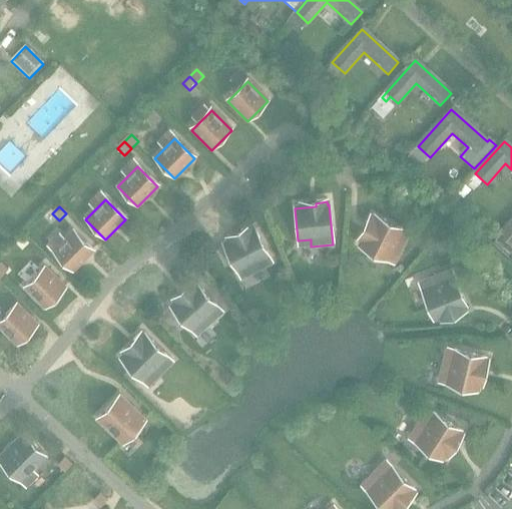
[(374,216),(374,218),(371,216),(366,226),(368,228),(359,247),(388,262),(393,250),(400,255),(410,234),(374,216)]
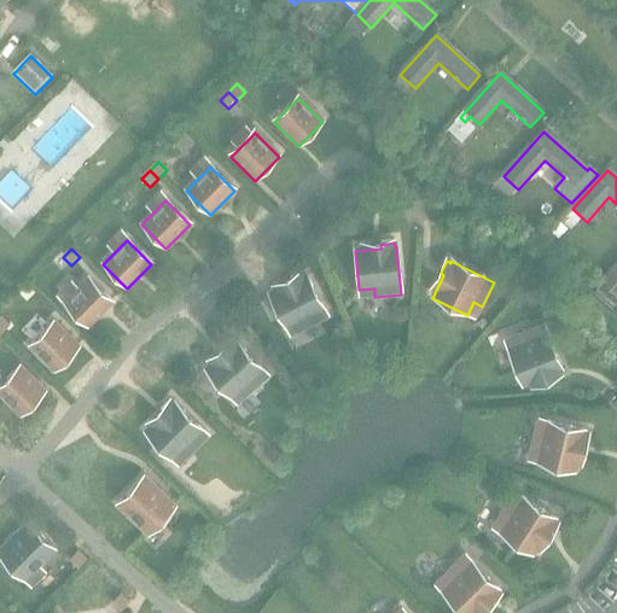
[(616,266),(601,284),(616,297),(616,266)]
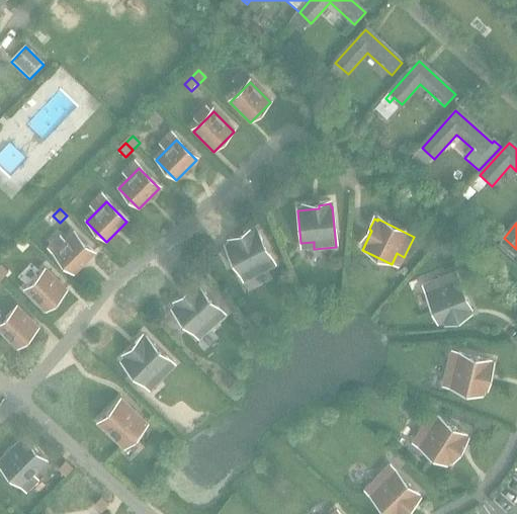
[(256,232),(255,232),(253,230),(243,235),(245,237),(226,248),(241,276),(252,271),(255,277),(274,267),(256,232)]
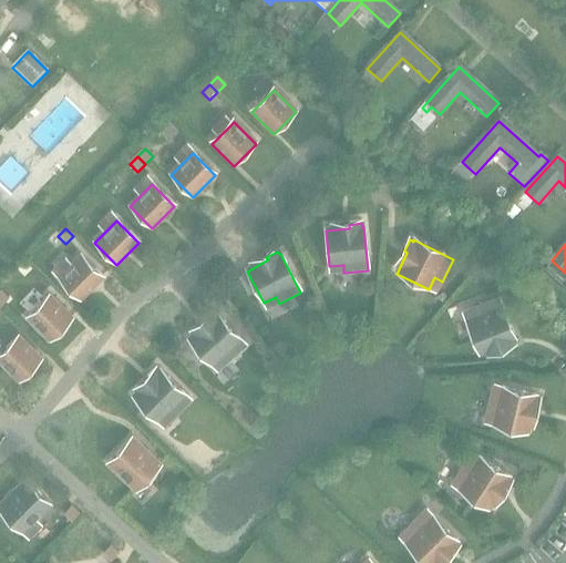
[(59,279),(81,302),(103,279),(80,257),(59,279)]
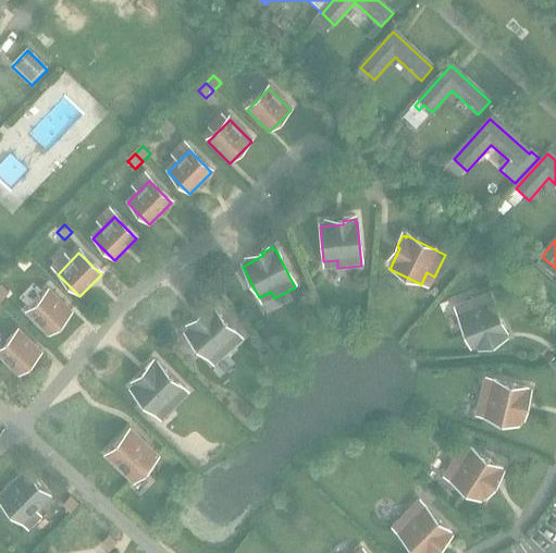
[(0,287),(0,300),(1,303),(9,295),(1,287),(0,287)]
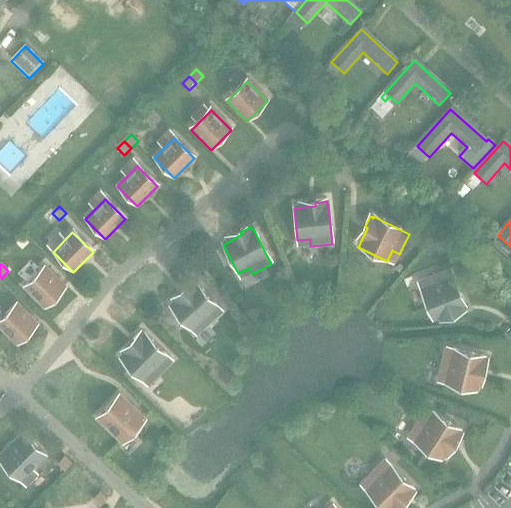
[(25,289),(45,308),(65,288),(45,268),(25,289)]
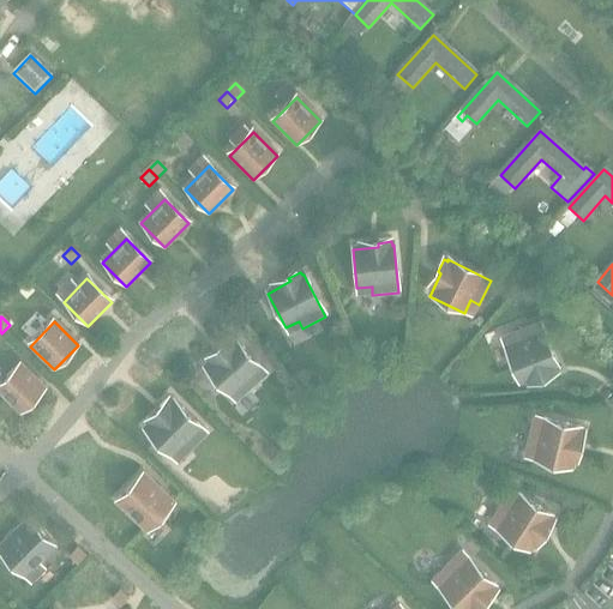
[(544,375),(545,379),(558,373),(557,369),(558,369),(540,325),(516,335),(518,343),(505,349),(520,385),(544,375)]
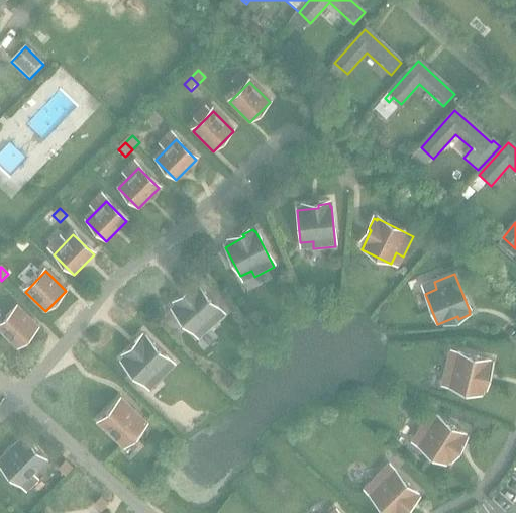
[(197,287),(196,288),(194,286),(186,293),(188,296),(172,310),(194,334),(203,326),(208,331),(224,316),(197,287)]
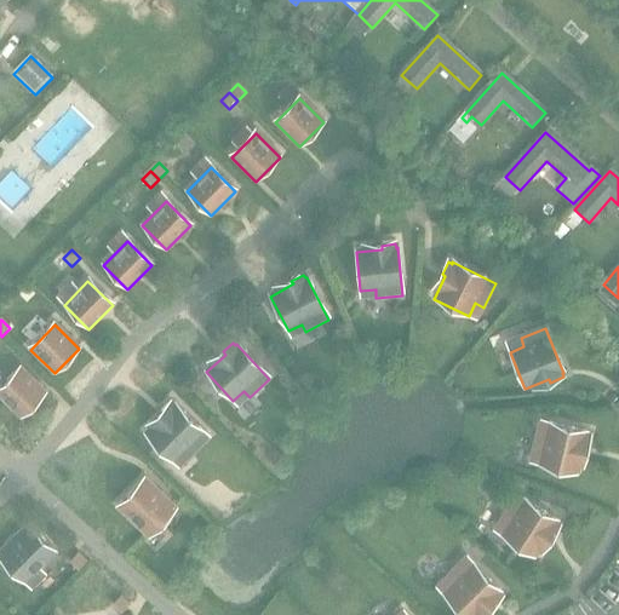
[(0,390),(0,397),(21,419),(45,394),(21,369),(0,390)]
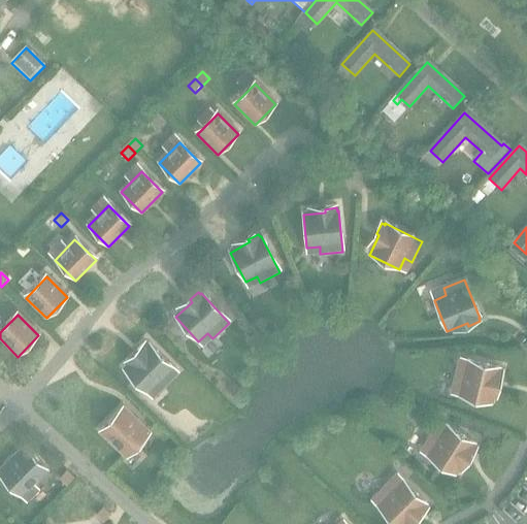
[(149,346),(147,347),(145,345),(137,353),(139,355),(124,370),(147,394),(156,385),(162,390),(177,374),(149,346)]
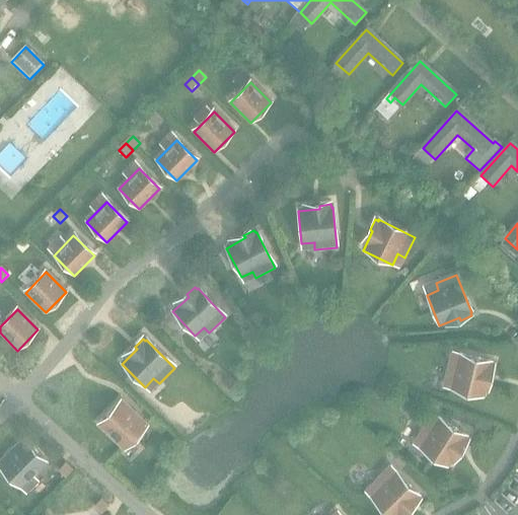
[(488,376),(491,377),(494,366),(491,365),(491,364),(451,355),(446,376),(453,377),(451,389),(483,397),(488,376)]
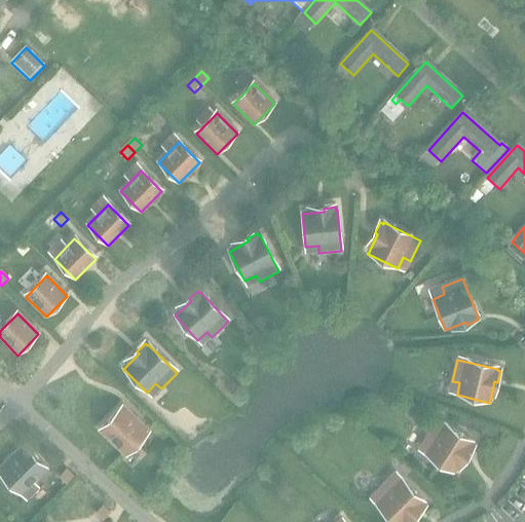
[(100,432),(125,457),(149,433),(122,408),(100,432)]
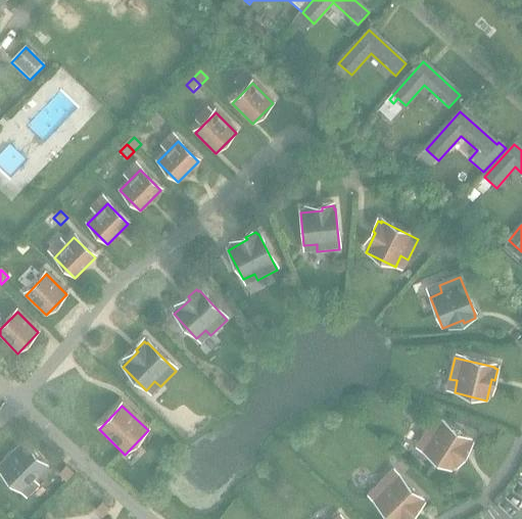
[(463,452),(465,454),(472,443),(469,442),(470,441),(435,419),(423,438),(430,442),(423,453),(451,470),(463,452)]
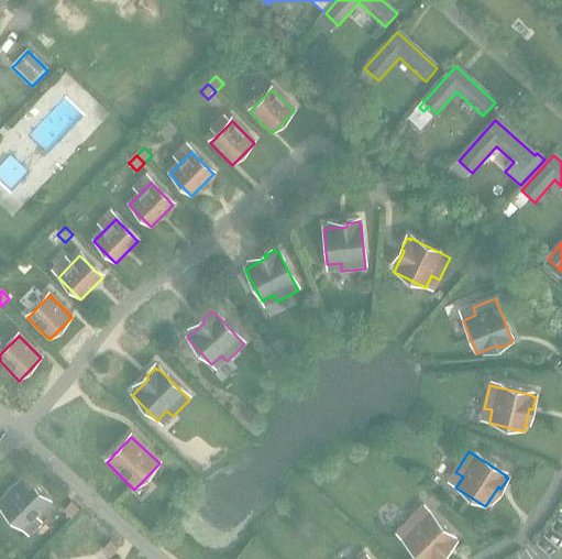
[(0,503),(0,507),(23,530),(51,504),(25,479),(0,503)]
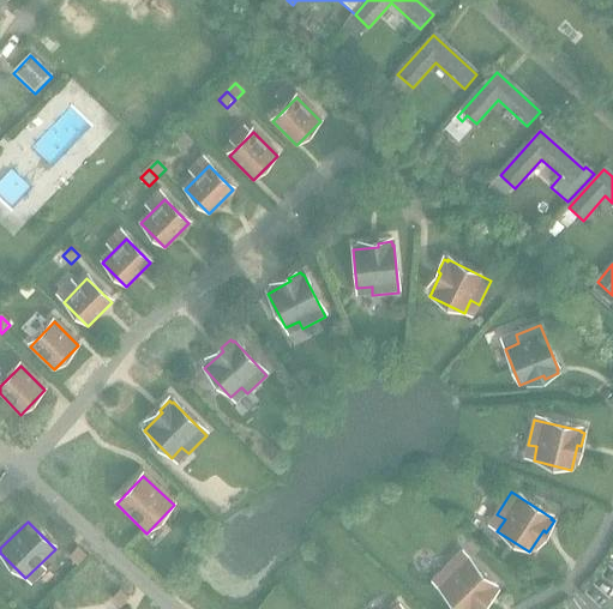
[(68,559),(77,566),(85,558),(77,550),(68,559)]
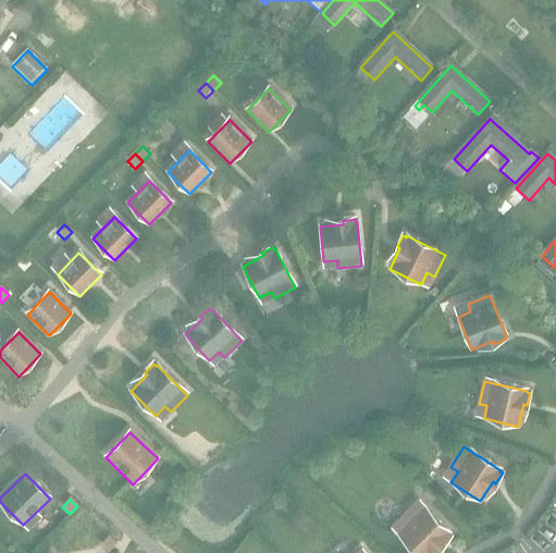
[(429,552),(439,543),(442,545),(451,537),(448,535),(448,533),(419,503),(402,519),(407,526),(398,535),(416,552),(429,552)]
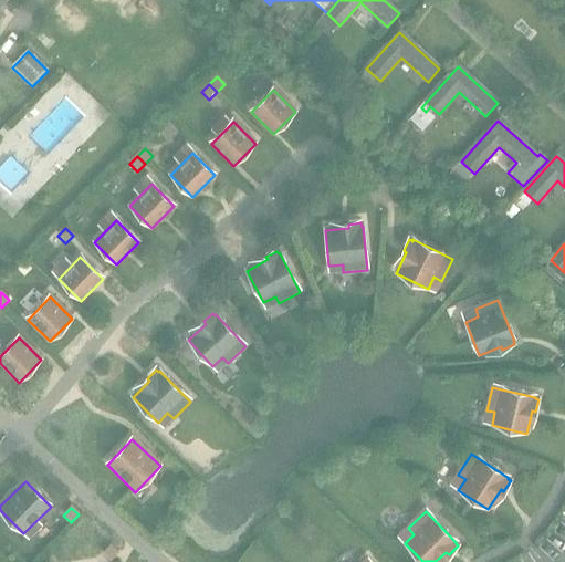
[(103,554),(110,561),(112,561),(118,554),(111,547),(103,554)]
